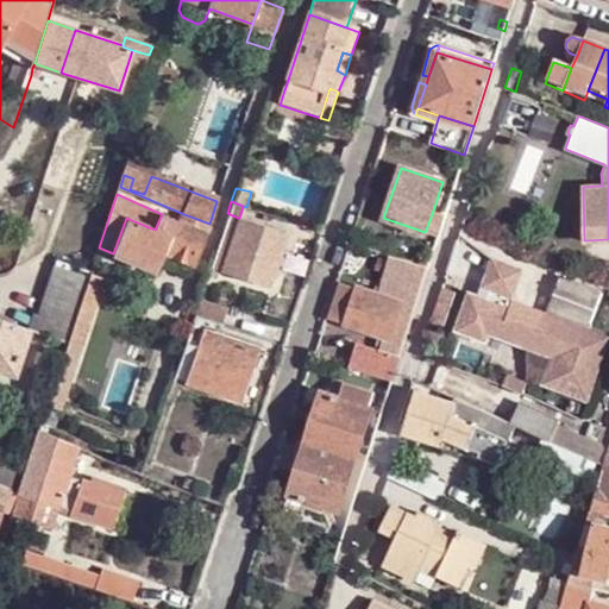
[(445,215),(433,211),(426,230),(439,234),(445,215)]
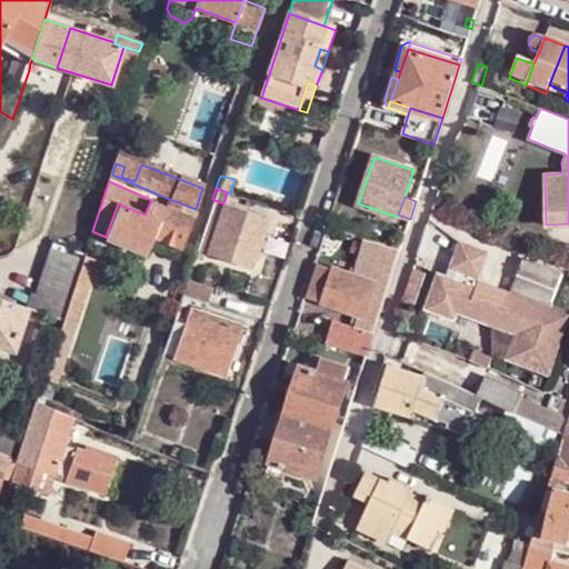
[(196,209),(169,199),(167,207),(193,218),(196,209)]
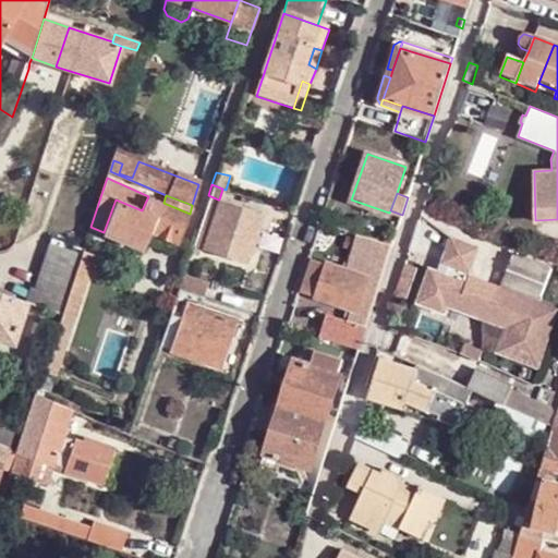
[(198,247),(202,249),(218,199),(208,195),(203,210),(192,245),(198,247)]
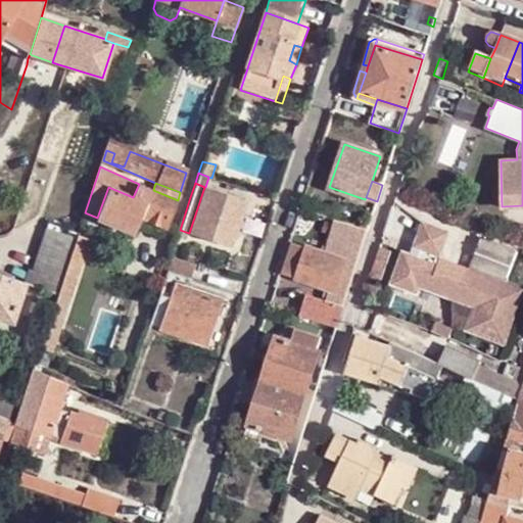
[(135,234),(141,218),(168,229),(178,200),(153,190),(139,184),(133,197),(108,187),(97,218),(135,234)]
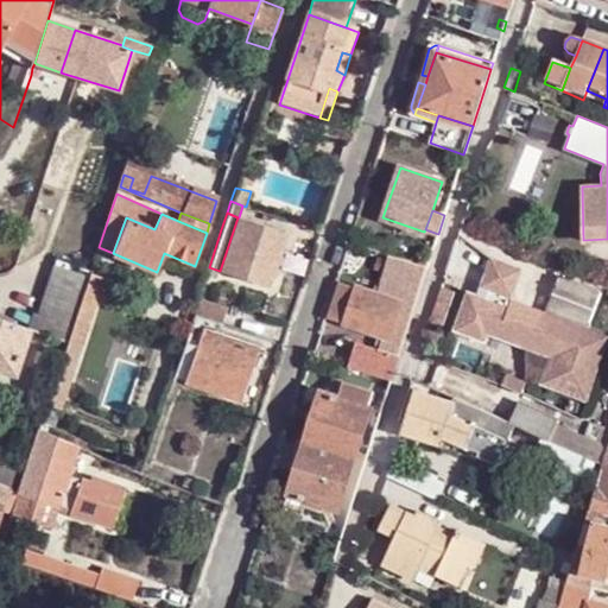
[(268,287),(286,233),(239,217),(238,217),(220,271),(268,287)]
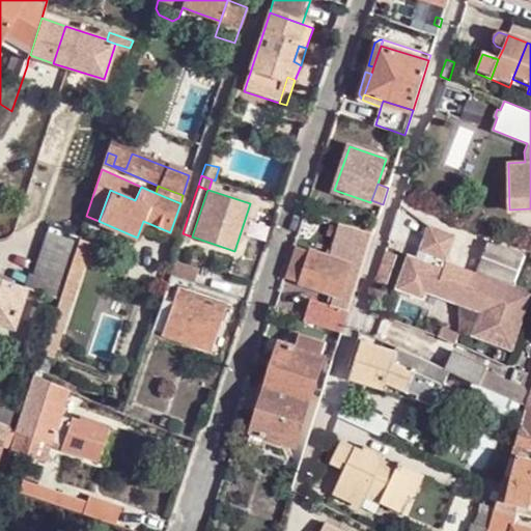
[(342,223),(332,257),(351,264),(341,295),(336,294),(332,305),(350,311),(374,233),(368,231),(342,223)]
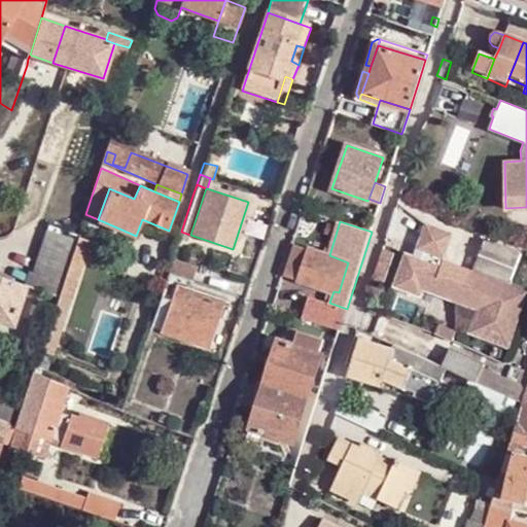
[(48,232),(35,274),(31,273),(27,285),(28,285),(59,295),(66,275),(77,240),(48,232)]
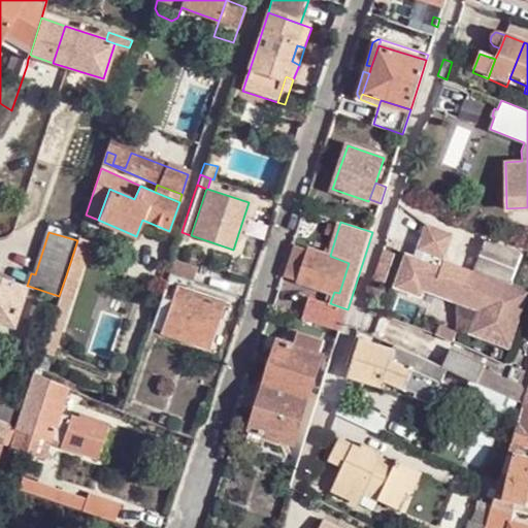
[(178,238),(186,241),(188,234),(182,232),(178,238)]
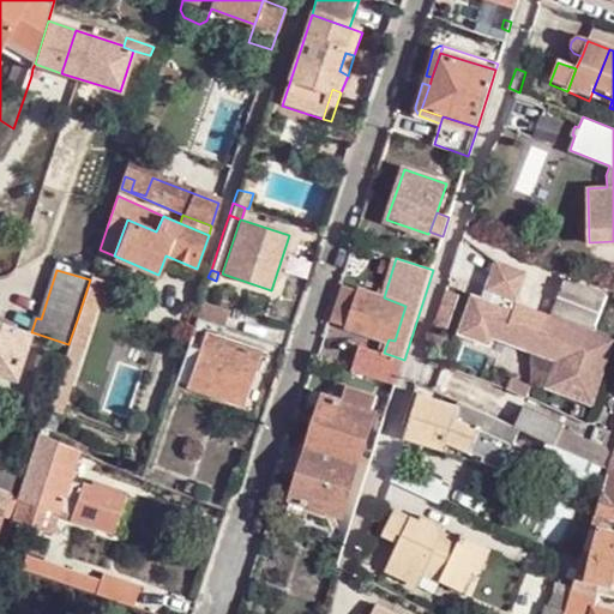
[(107,280),(92,275),(90,280),(77,320),(91,324),(107,280)]
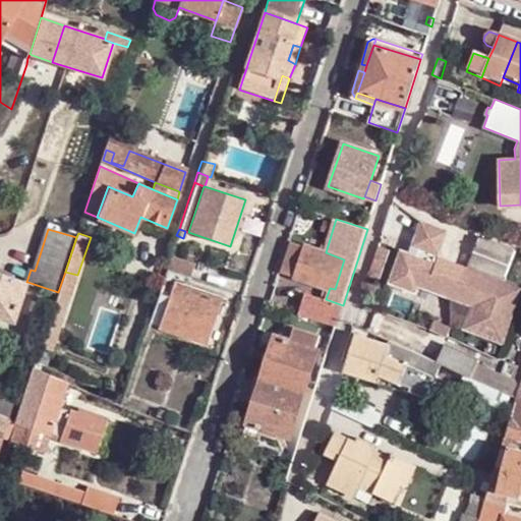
[(515,252),(478,237),(468,266),(504,280),(515,252)]
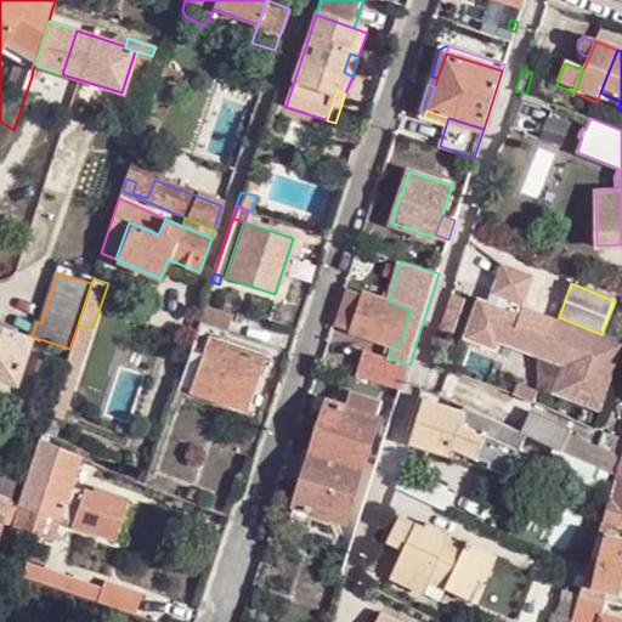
[(366,294),(350,288),(337,326),(354,331),(366,294)]
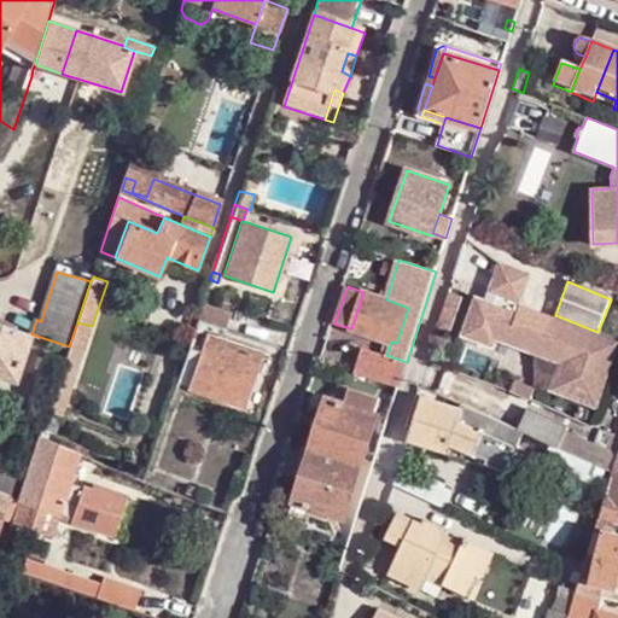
[(386,299),(363,292),(351,328),(391,342),(397,343),(408,308),(386,299)]
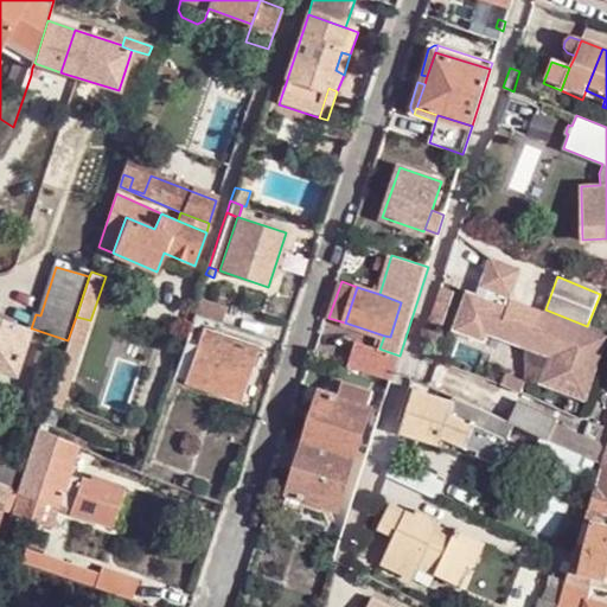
[(223,306),(197,298),(192,314),(218,323),(223,306)]
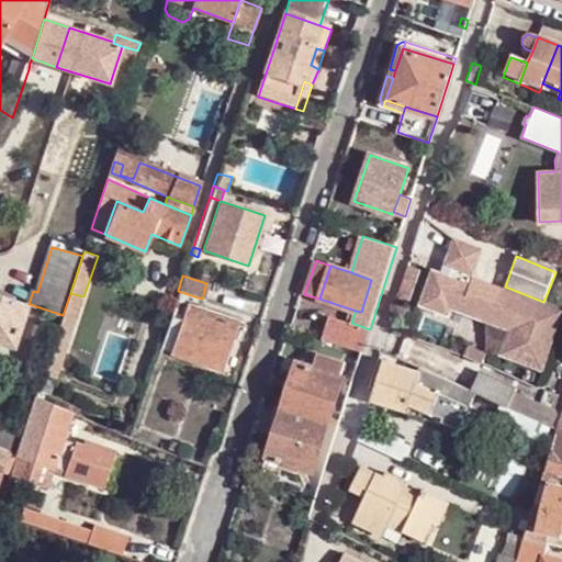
[(202,299),(178,291),(175,302),(187,305),(200,310),(203,300),(202,299)]
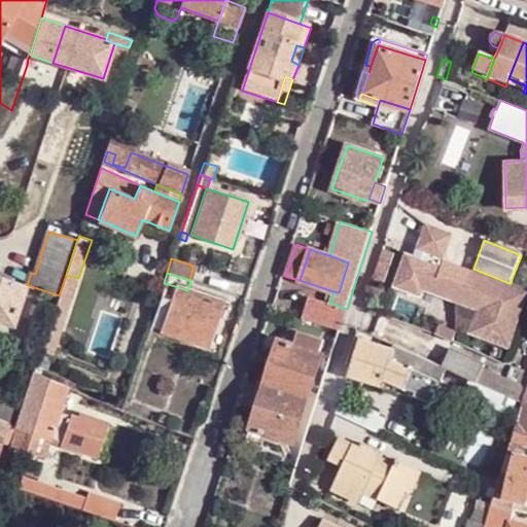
[(38,353),(51,358),(78,278),(66,275),(59,295),(38,353)]
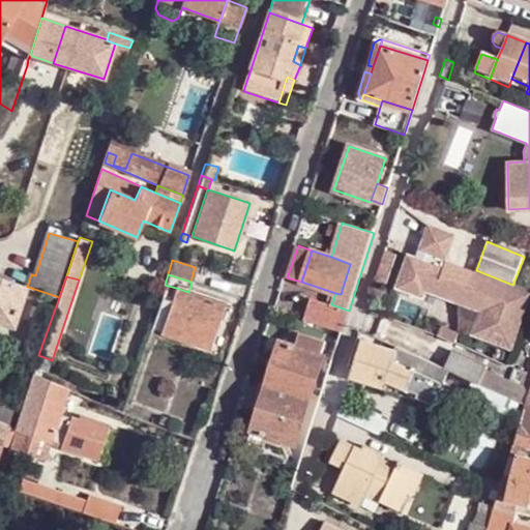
[(0,321),(12,326),(27,287),(0,278),(0,321)]
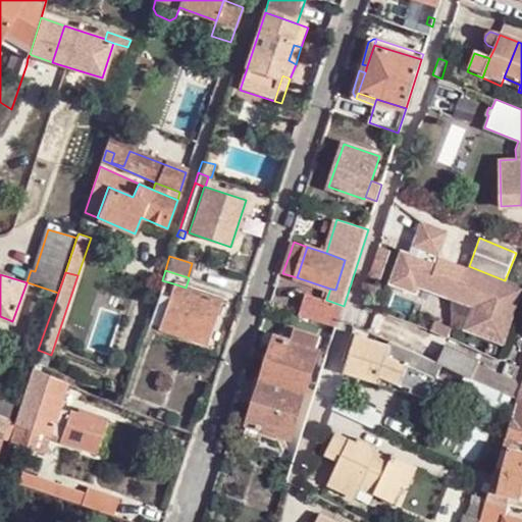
[(173,283),(162,280),(157,293),(168,297),(173,283)]
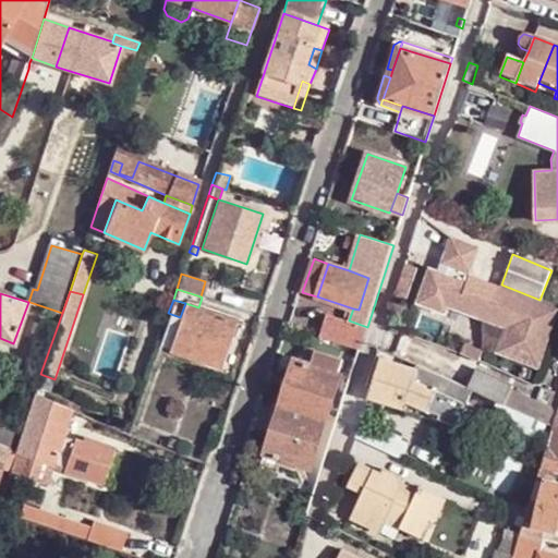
[(218,366),(234,319),(198,307),(185,303),(180,317),(169,349),(218,366)]
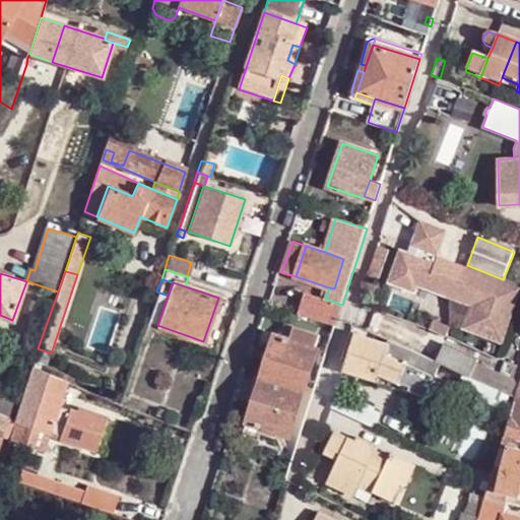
[(168,296),(156,291),(146,321),(153,324),(157,325),(168,296)]
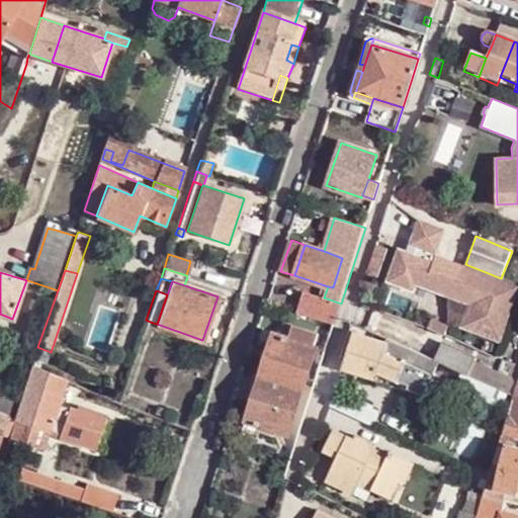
[(324,297),(304,291),(297,313),(334,324),(337,315),(341,304),(324,297)]
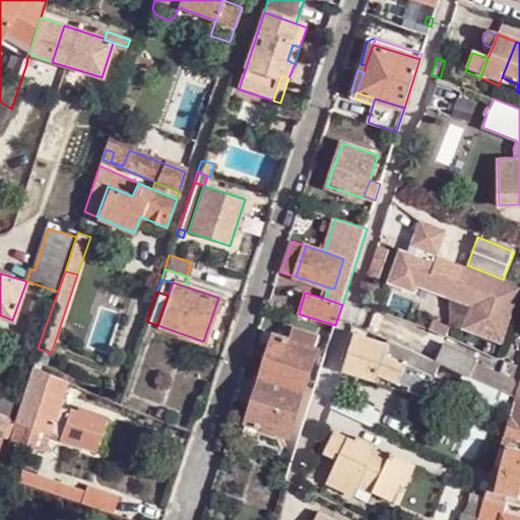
[(142,335),(148,338),(153,324),(146,321),(142,335)]
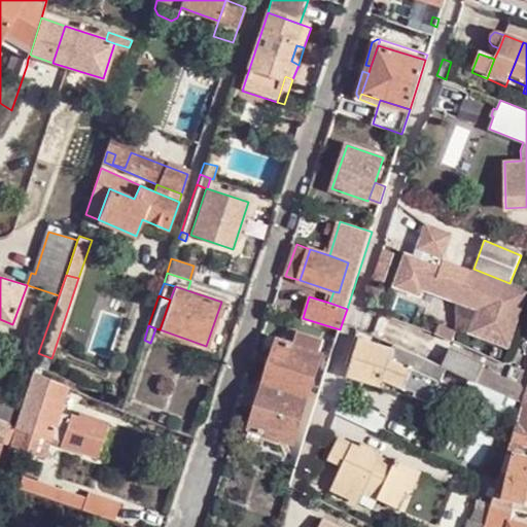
[(394,349),(395,345),(362,330),(359,339),(394,349)]
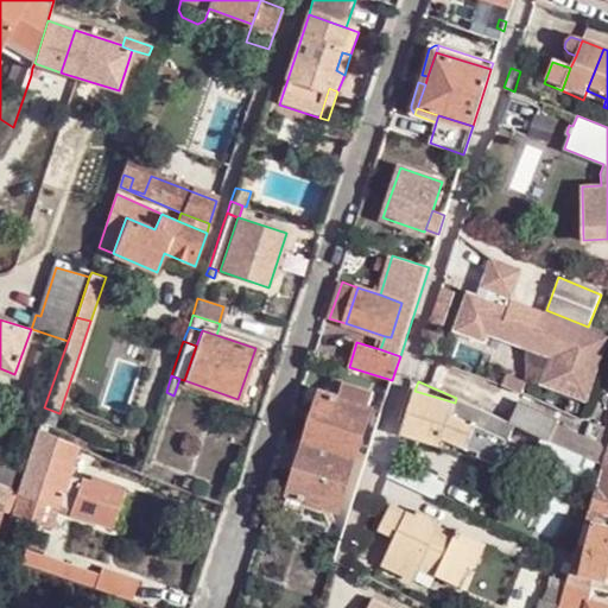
[(374,392),(344,382),(340,399),(368,407),(374,392)]
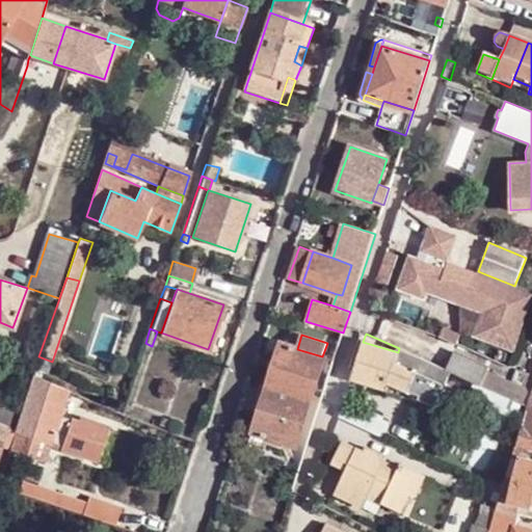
[(351,379),(386,390),(388,382),(398,352),(363,342),(351,379)]
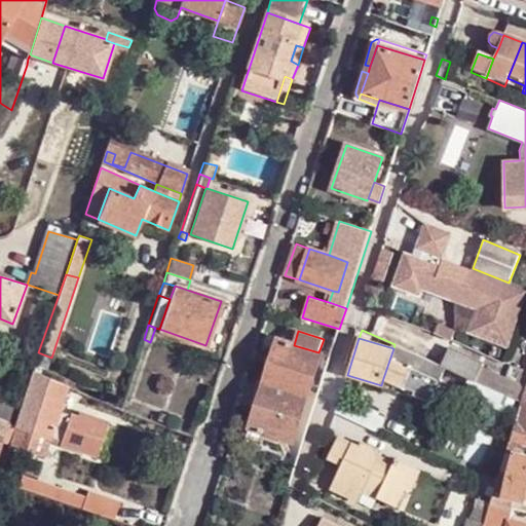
[(278,340),(264,383),(306,398),(308,390),(320,353),(318,352),(294,345),(278,340)]
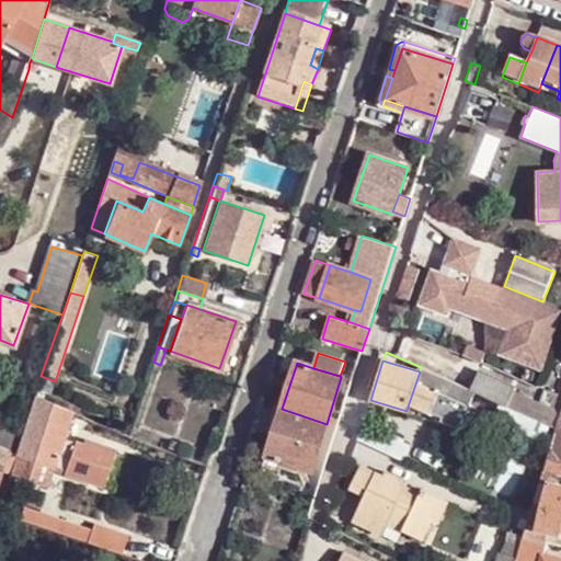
[(471,390),(421,367),(420,371),(409,403),(442,418),(441,421),(458,428),(474,391),(471,390)]
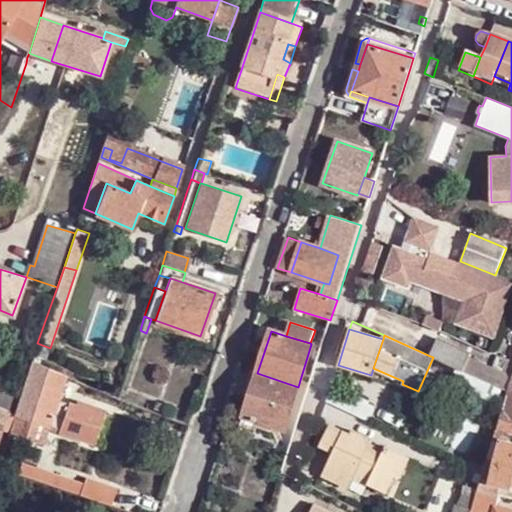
[(437,338),(430,356),(433,357),(458,369),(462,370),(466,357),(467,358),(469,353),(437,338)]
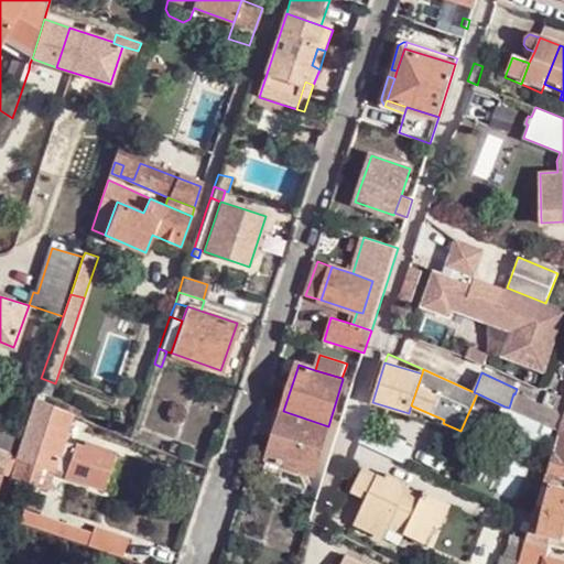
[(55,383),(41,378),(39,387),(47,389),(49,387),(54,389),(55,383)]
